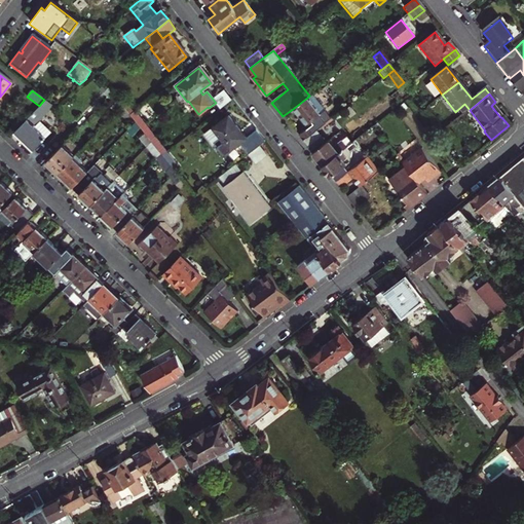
[(111,95),(107,100),(116,112),(121,107),(116,100),(111,95)]
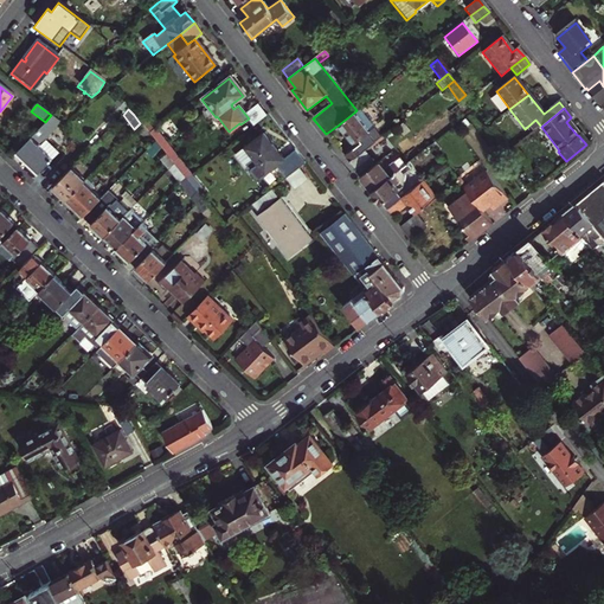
[(353,146),(341,154),(348,164),(364,152),(368,148),(361,139),(374,129),(358,109),(357,110),(354,113),(338,126),(353,146)]
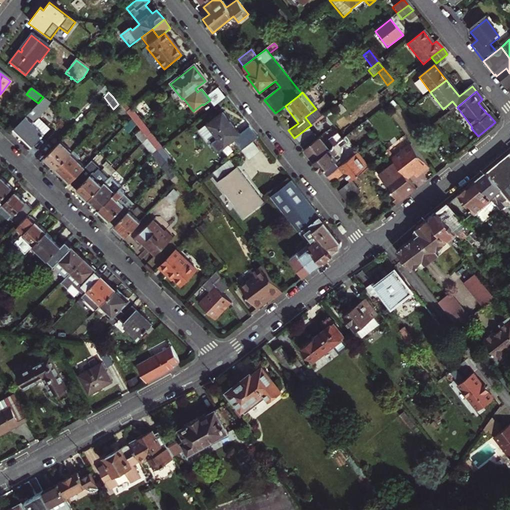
[(118,104),(125,113),(130,109),(123,101),(118,104)]
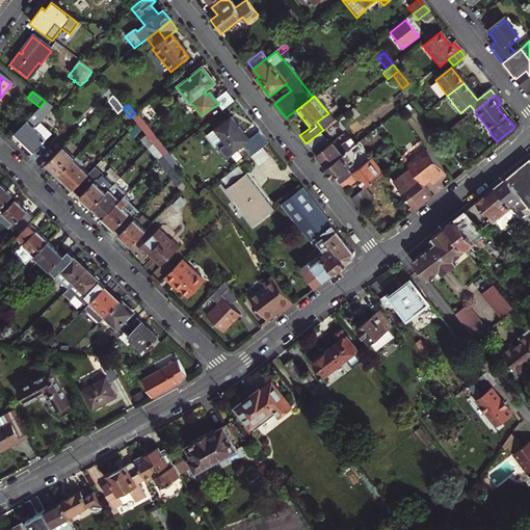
[(123,108),(117,113),(125,123),(130,118),(130,117),(123,108)]
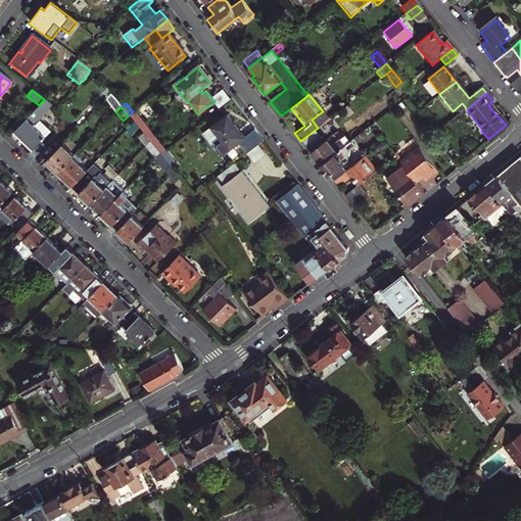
[(33,111),(13,132),(33,149),(48,133),(37,123),(41,119),(33,111)]
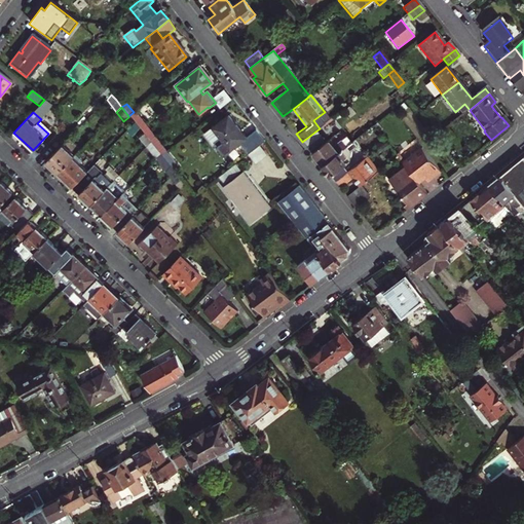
[(165,153),(134,112),(128,116),(128,117),(135,123),(143,135),(150,144),(159,156),(160,156),(165,153)]
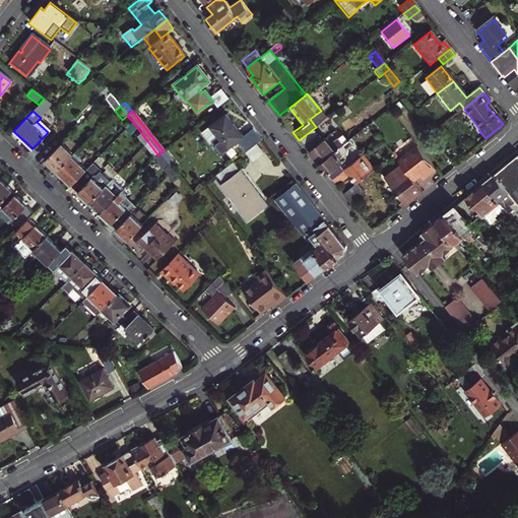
[(241,139),(224,118),(210,130),(220,144),(213,150),(218,156),(237,143),(245,153),(256,145),(261,141),(252,130),(241,139)]
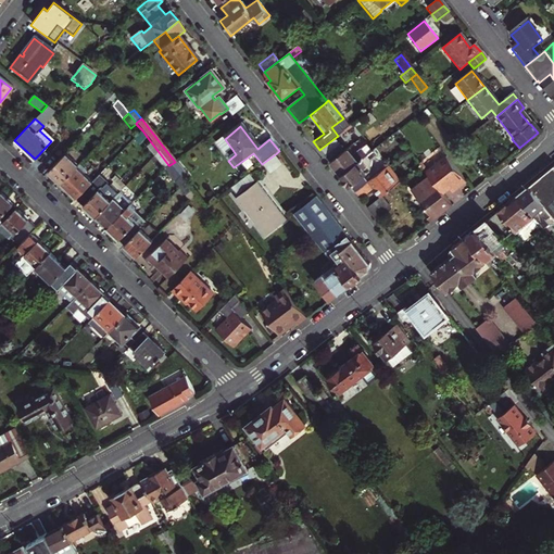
[(340,176),(370,152),(365,145),(362,147),(357,141),(343,152),(334,139),(319,150),(340,176)]
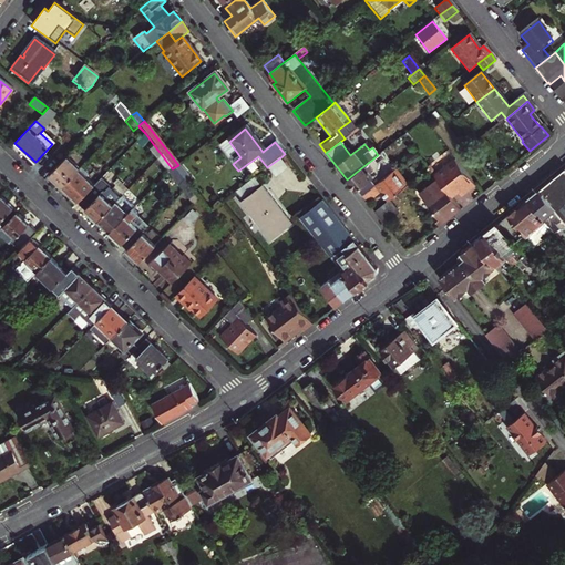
[(149,151),(157,161),(162,155),(154,145),(149,151)]
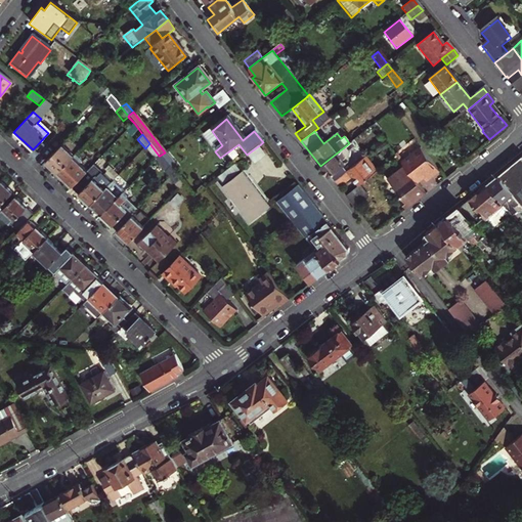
[(62,144),(73,156),(79,150),(68,139),(62,144)]
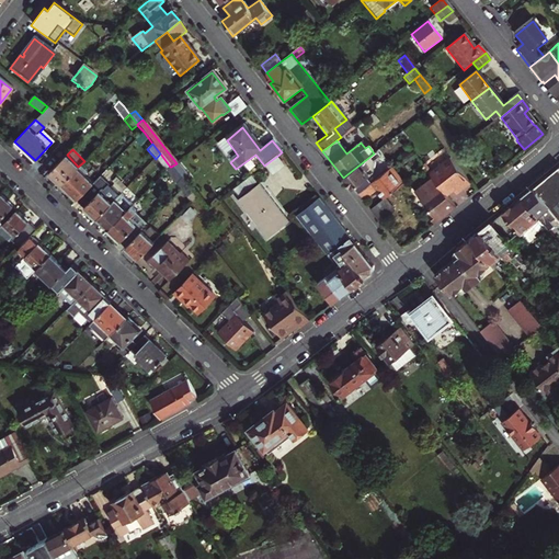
[(477,150),(470,155),(480,169),(487,163),(477,150)]
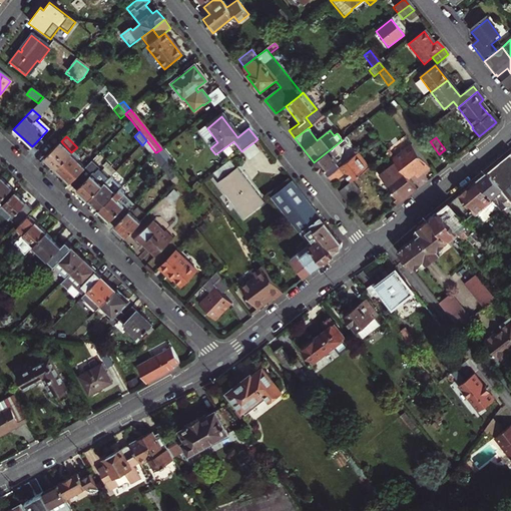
[(327,178),(338,169),(334,163),(341,158),(338,154),(343,150),(342,148),(349,143),(345,138),(342,140),(314,162),(327,178)]
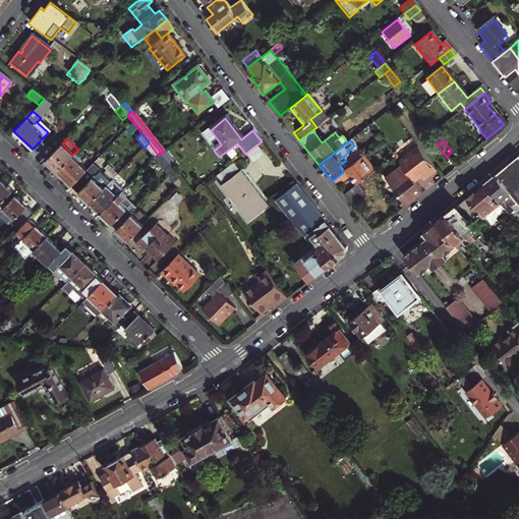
[(154,160),(158,155),(149,142),(145,148),(154,160)]
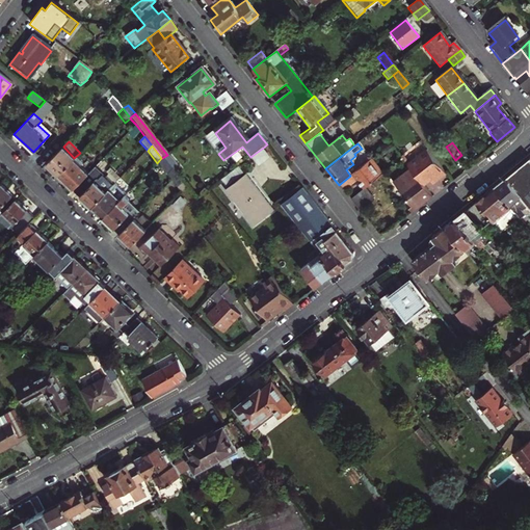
[(46,165),(57,176),(73,159),(74,158),(63,147),(46,165)]
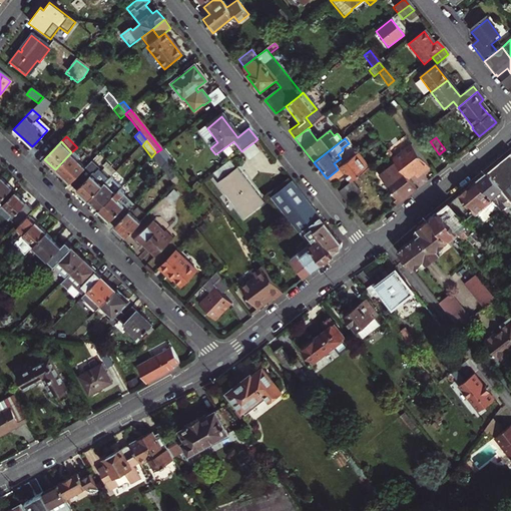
[(241,151),(240,152),(248,161),(260,152),(252,143),(241,151)]
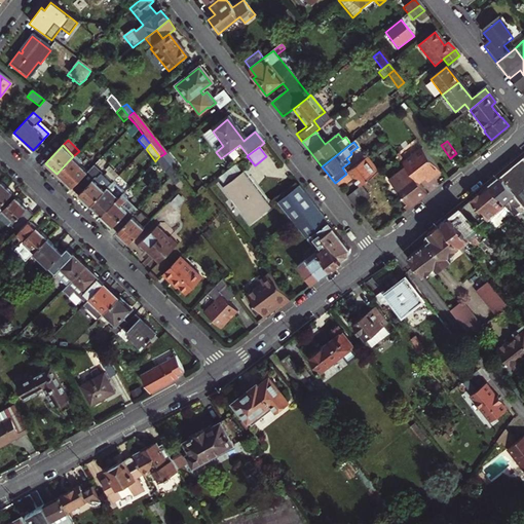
[(401,164),(404,167),(416,184),(422,179),(427,175),(431,180),(440,173),(421,149),(401,164)]
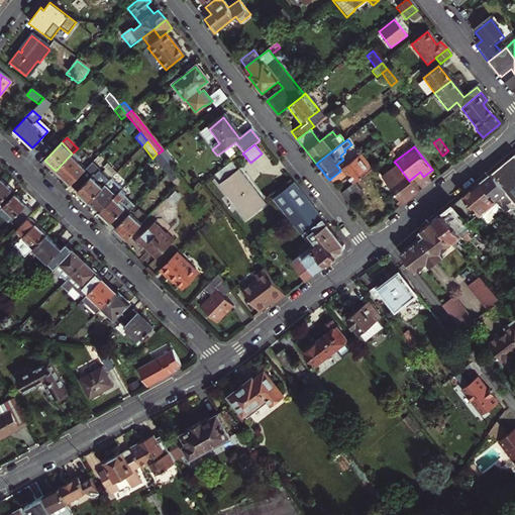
[(163,150),(158,153),(171,171),(176,167),(163,150)]
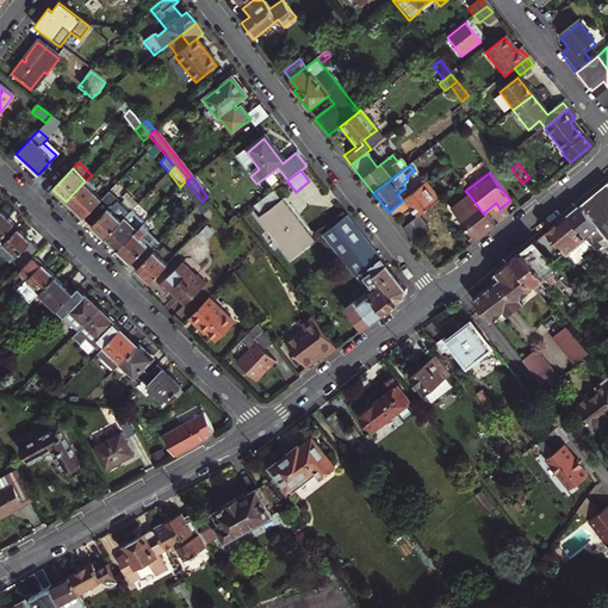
[(522,184),(533,197),(540,192),(529,178),(522,184)]
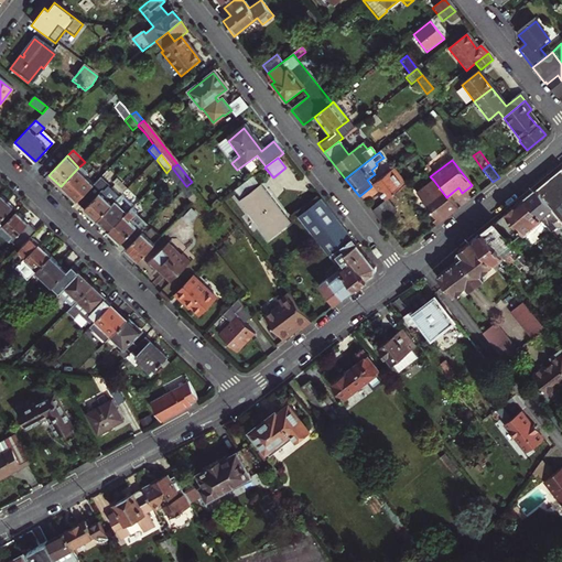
[(171,168),(166,173),(182,192),(186,186),(172,168),(171,168)]
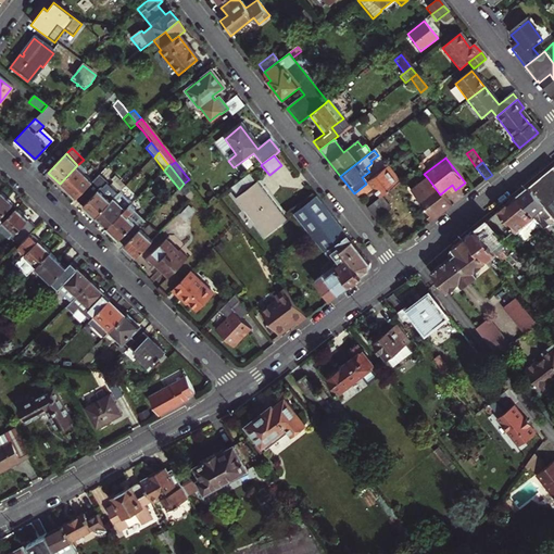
[(60,184),(75,199),(90,184),(91,183),(76,166),(60,184)]
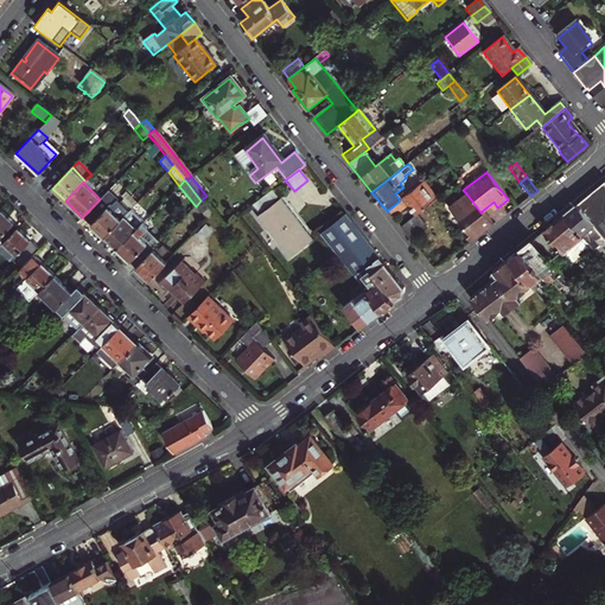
[(604,183),(604,182),(577,204),(602,234),(604,237),(604,183)]
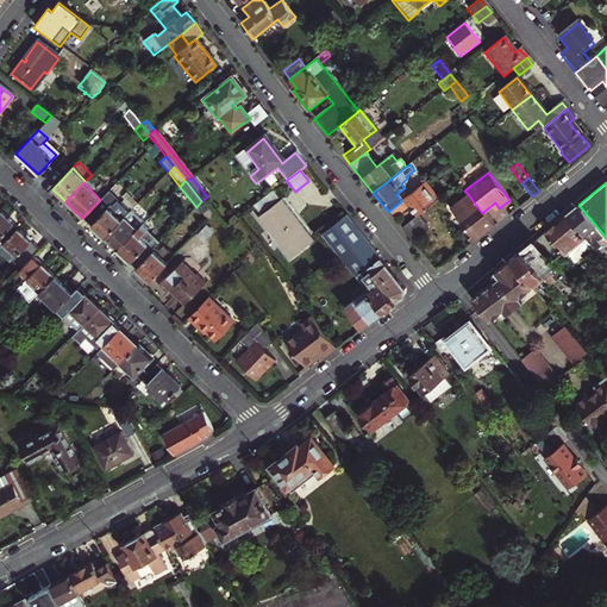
[(425,183),(401,201),(388,212),(394,220),(407,210),(414,218),(437,200),(425,183)]
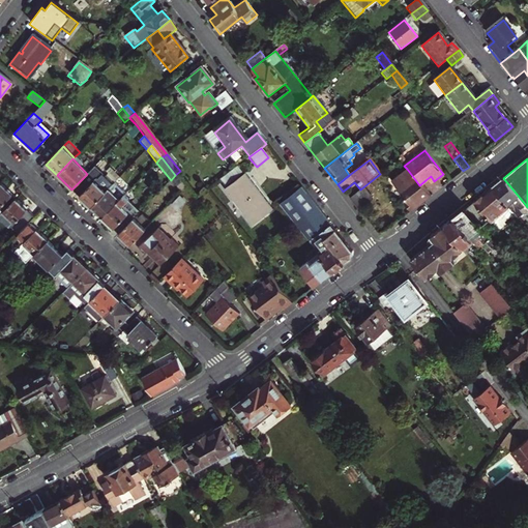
[(218,180),(223,186),(238,175),(234,169),(218,180)]
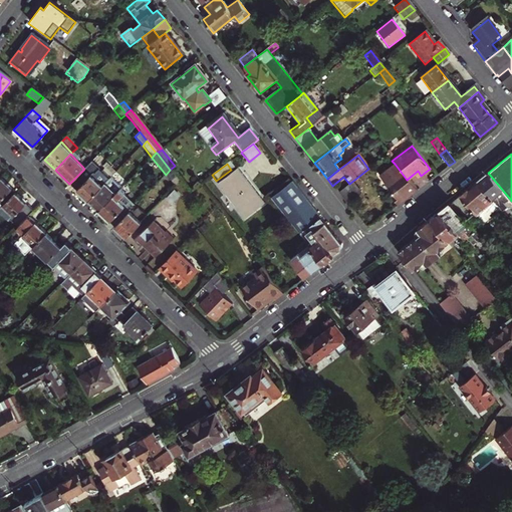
[(416,192),(407,180),(395,164),(377,177),(392,196),(389,199),(396,208),(416,192)]
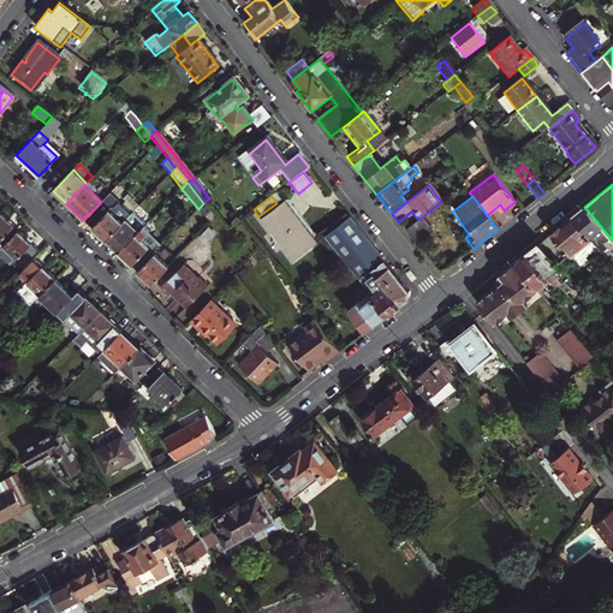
[(100,203),(83,220),(105,240),(124,221),(112,208),(108,210),(100,203)]
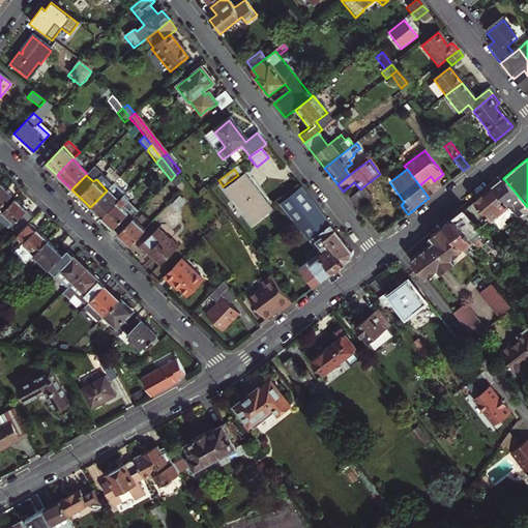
[(175,175),(171,180),(180,194),(185,188),(175,175)]
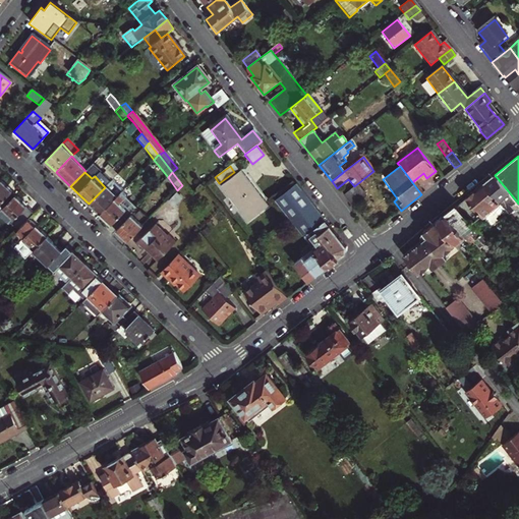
[(239,173),(221,188),(246,223),(266,208),(239,173)]
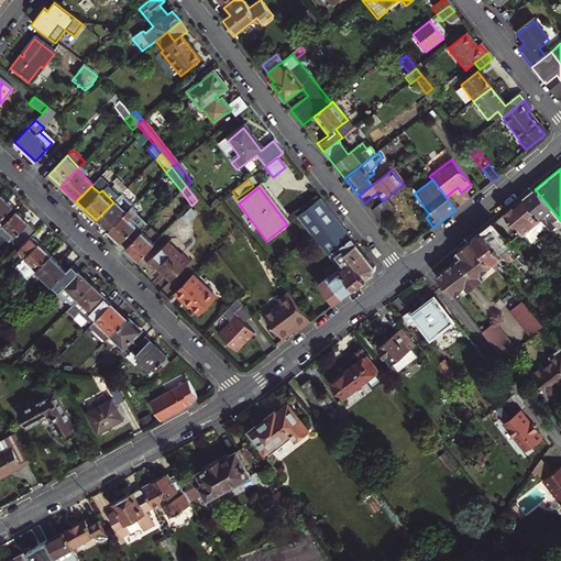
[(535,189),(523,198),(550,230),(554,226),(551,221),(558,217),(535,189)]
